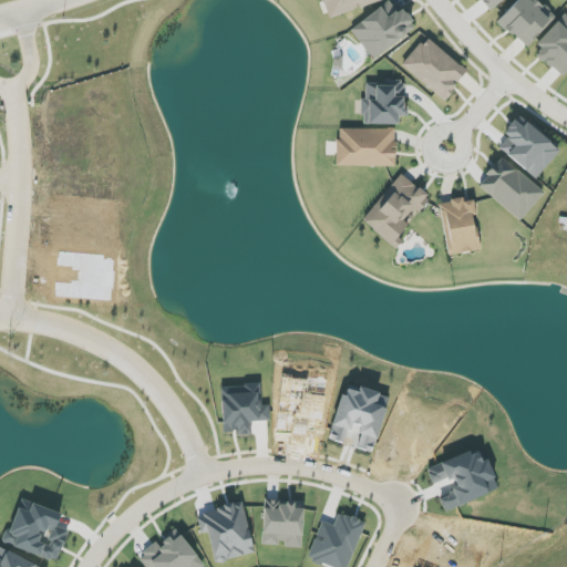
[(322,0),(329,19),(383,0),(382,0),(322,0)]
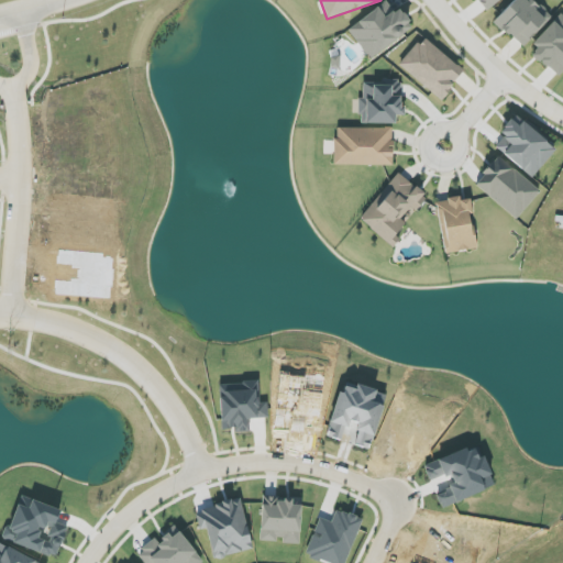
[(476,0),(485,11),(498,0),(476,0)]
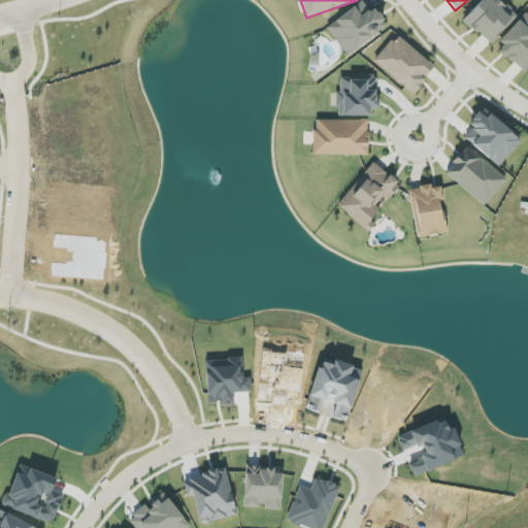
[(490,45),(518,15),(499,0),(482,0),(464,21),(490,45)]
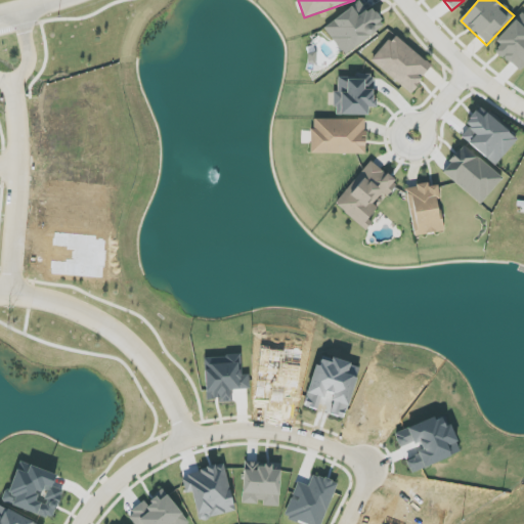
[(323,27),(343,55),(385,26),(374,9),(368,13),(360,2),(323,27)]
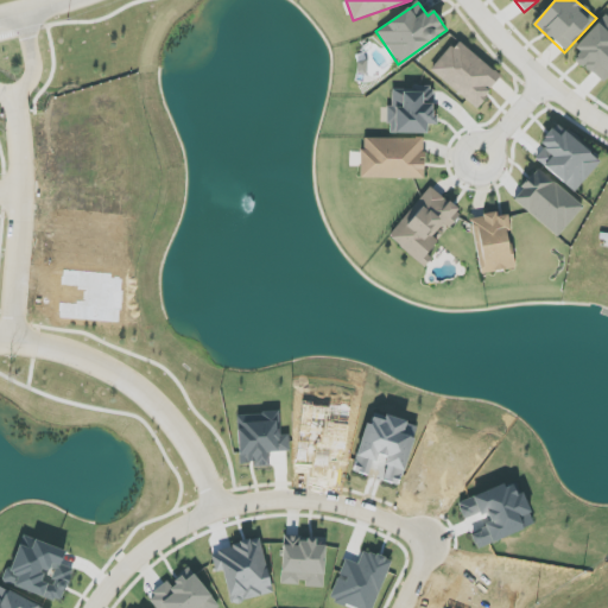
[(575,48),(580,52),(575,58),(602,84),(607,77),(607,17),(606,14),(575,48)]
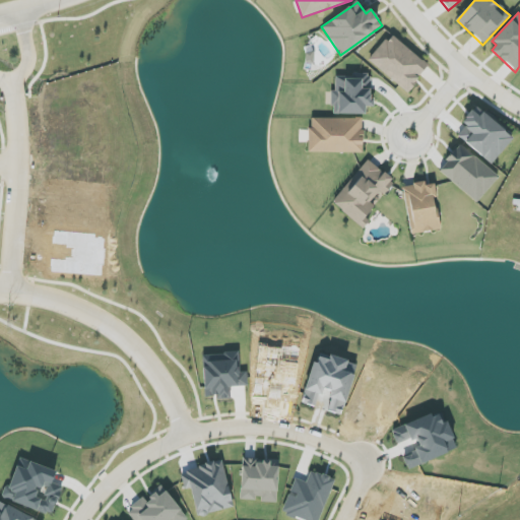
[(369,60),(407,92),(429,66),(391,34),(369,60)]
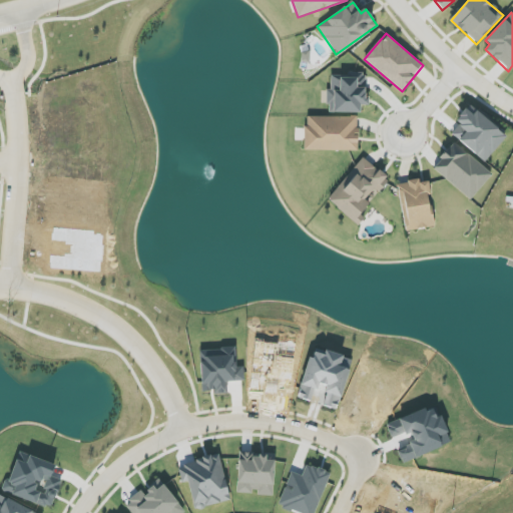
[(360,113),(361,105),(366,105),(367,74),(355,73),(355,76),(332,75),(331,89),(328,89),(328,112),(360,113)]
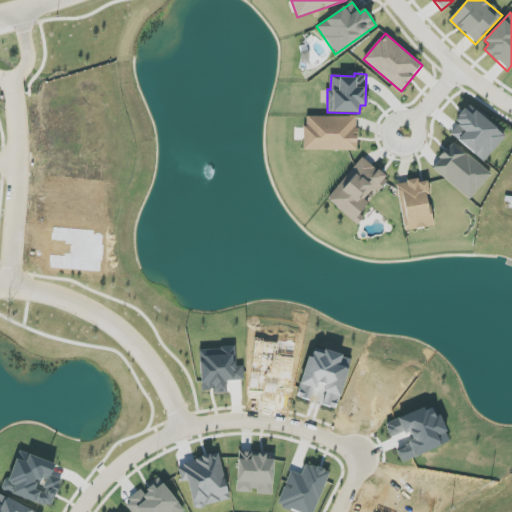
[(506,135),(475,111),(472,114),(464,109),(453,123),(458,126),(450,135),(485,162),(506,135)]
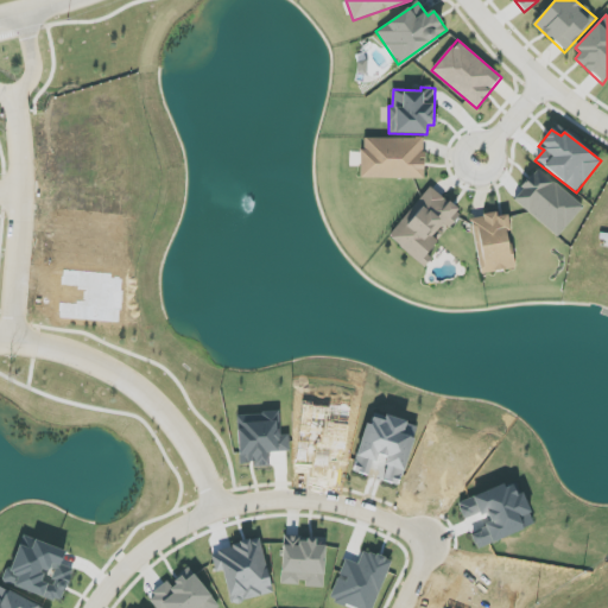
[(362,138),(361,178),(424,179),(424,139),(362,138)]
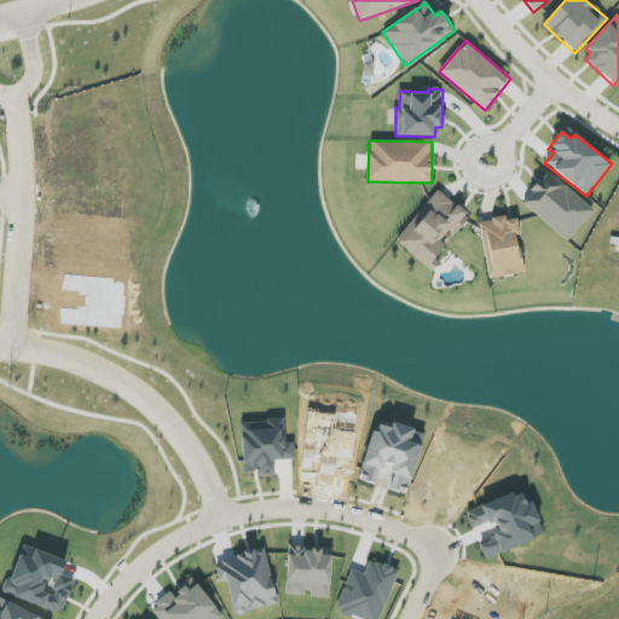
[(567,242),(594,212),(549,172),(522,202),(567,242)]
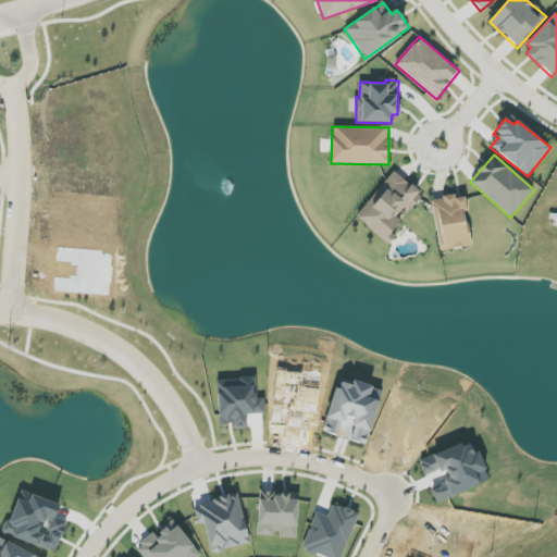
[(390,245),(396,237),(392,233),(401,221),(397,217),(406,205),(411,209),(423,195),(394,171),(356,218),(390,245)]
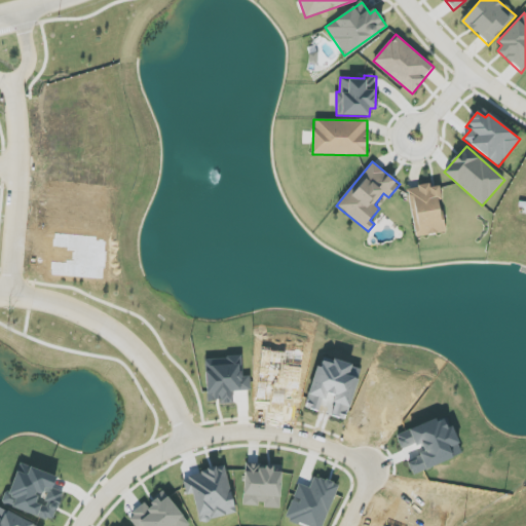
[(440,186),(430,187),(430,185),(408,188),(415,237),(445,233),(440,200),(442,200),(440,186)]
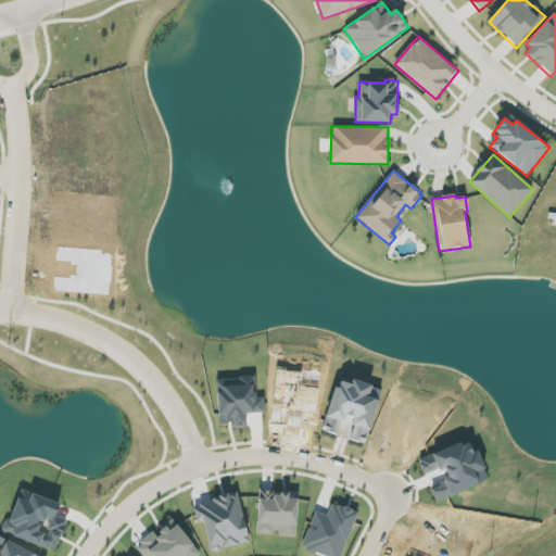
[(297,538),(299,494),(260,492),(257,534),(277,535),(277,536),(297,538)]
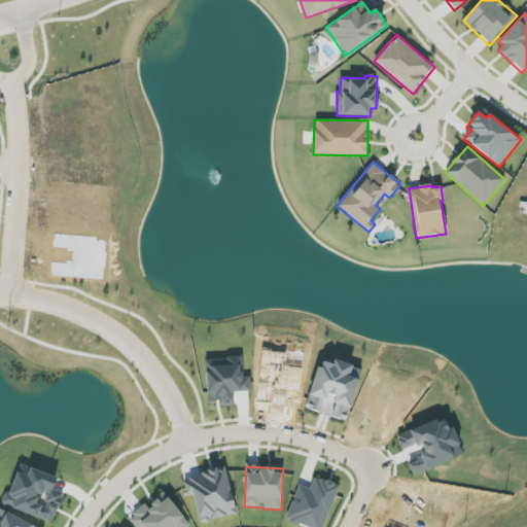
[(178,526),(178,500),(152,500),(152,508),(133,508),(133,526),(178,526)]
